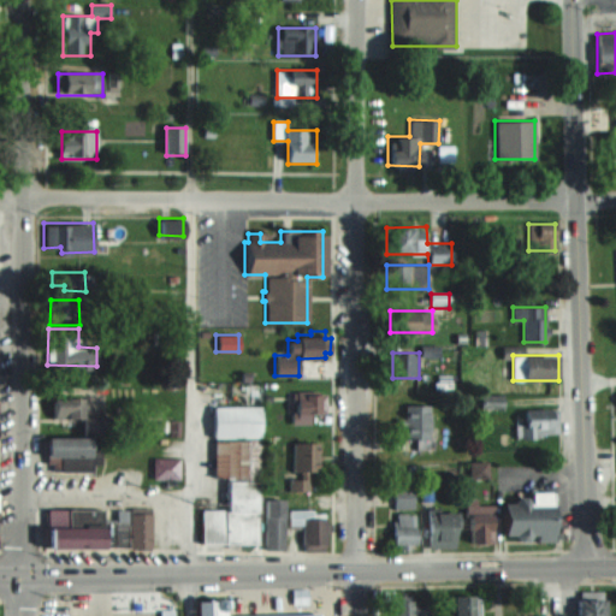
[(291,390),(317,389),(317,392),(325,392),(325,412),(311,412),(311,421),(291,422),(291,409),(291,390)]
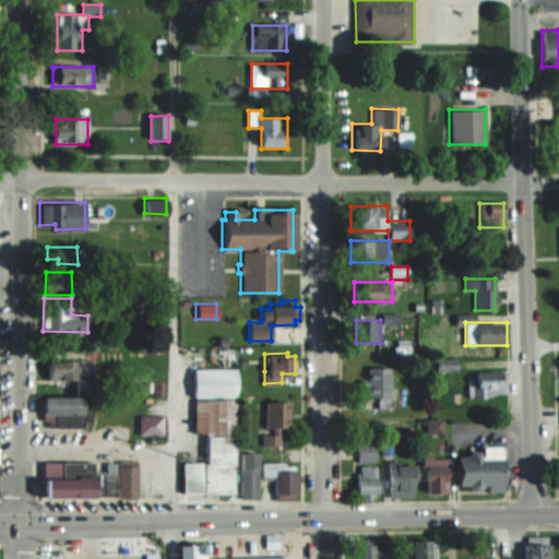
[(458,358),(438,358),(438,370),(458,370),(458,358)]
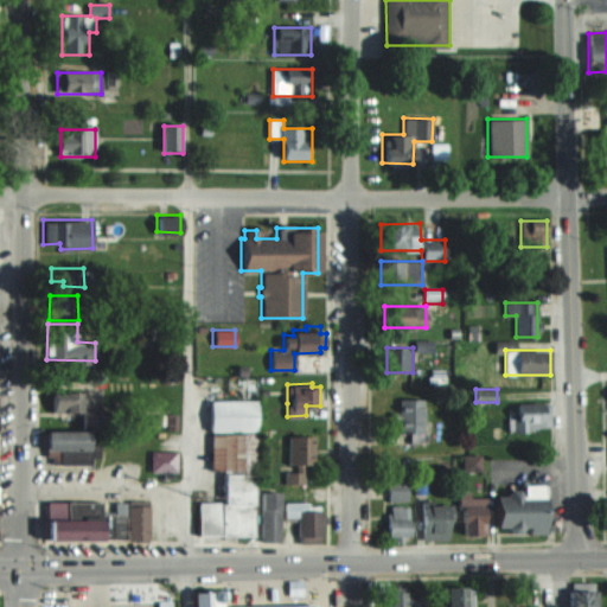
[(52,390),(80,390),(80,410),(52,410),(52,390)]
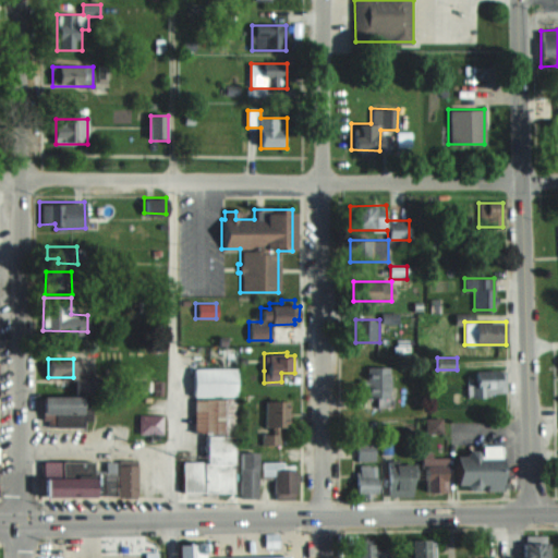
[(192,366),(235,365),(235,396),(192,396),(192,366)]
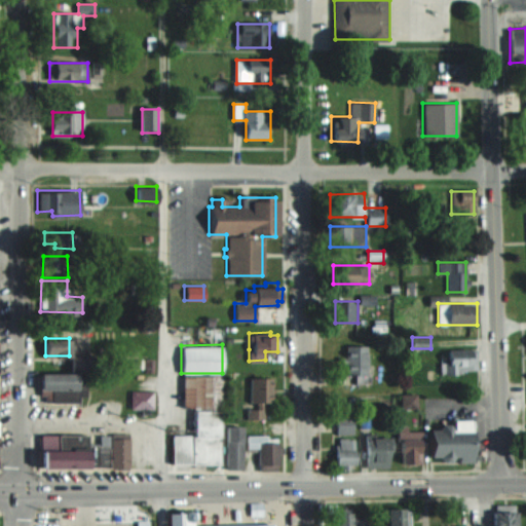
[(354,384),(371,384),(371,372),(367,372),(367,345),(344,345),(344,374),(354,374),(354,384)]
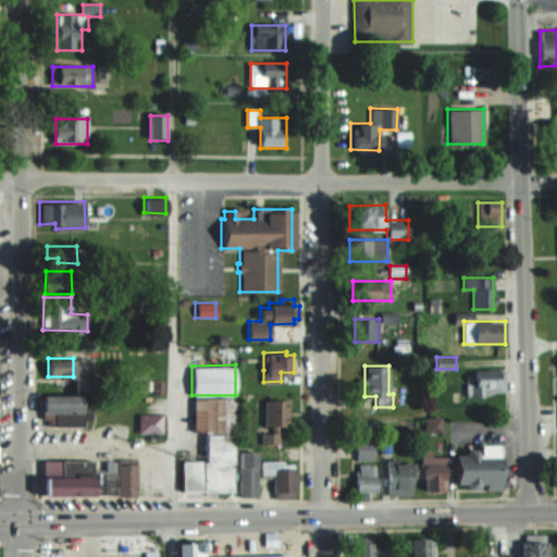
[(505,370),(469,370),(469,395),(505,395),(505,370)]
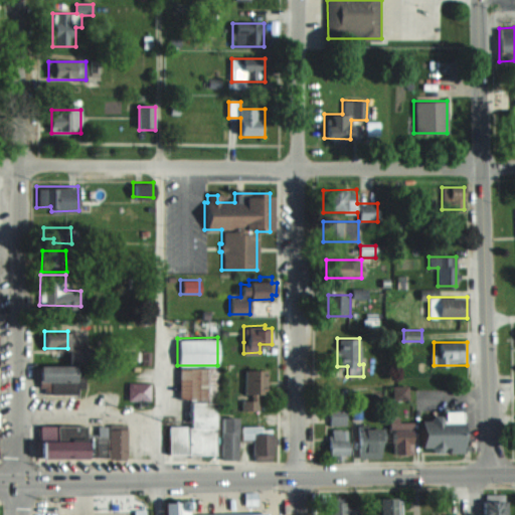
[(69,346),(88,345),(87,363),(69,363),(69,346)]
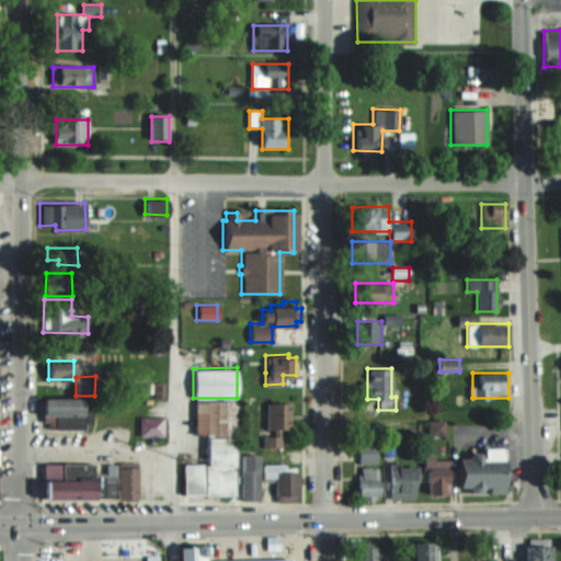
[(152,380),(163,381),(163,397),(152,396),(152,380)]
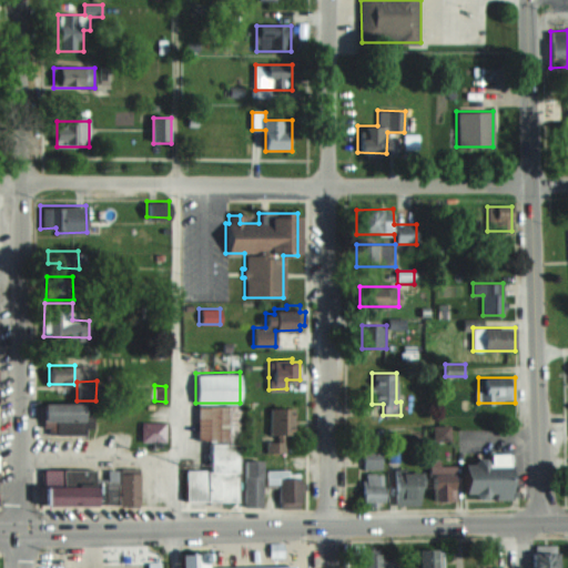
[(42,402),(87,403),(87,411),(92,411),(92,427),(85,426),(84,435),(48,433),(48,426),(42,426),(42,402)]
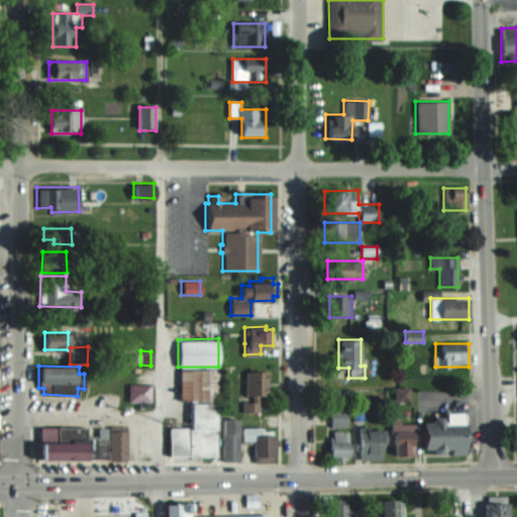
[(180,369),(218,368),(218,400),(180,399),(180,369)]
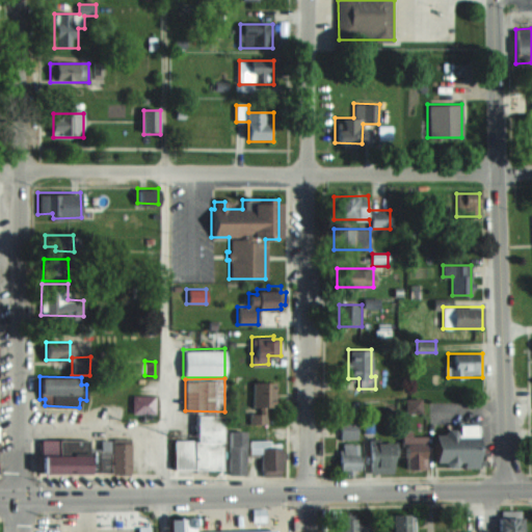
[(254,380),(275,381),(275,405),(268,405),(268,423),(250,423),(250,413),(260,413),(260,405),(254,406),(254,380)]
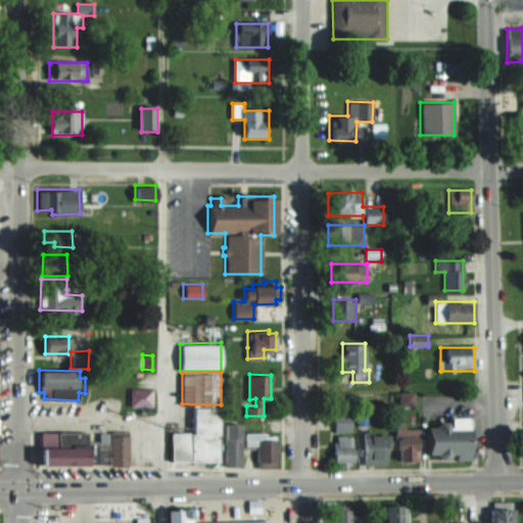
[(130,386),(152,387),(152,406),(130,406),(130,386)]
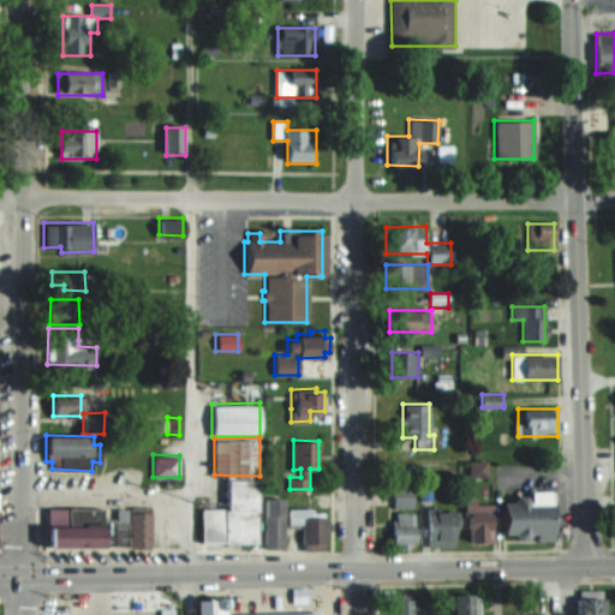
[(228,478),(258,478),(258,541),(203,541),(202,507),(228,507),(228,478)]
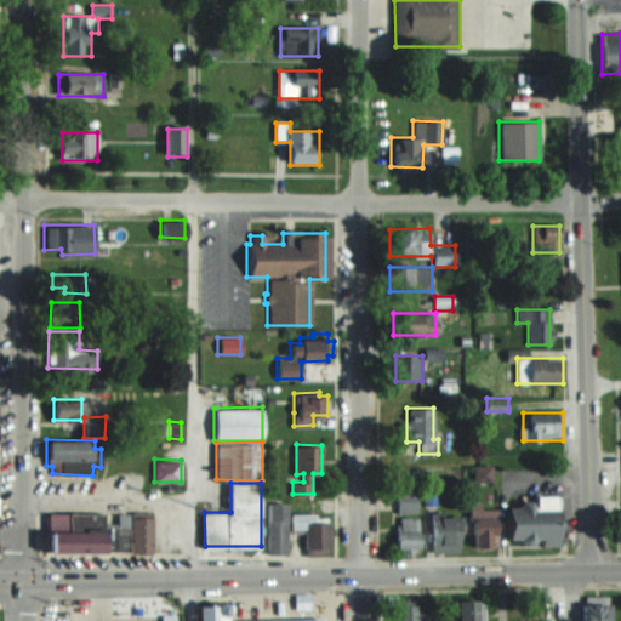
[(397,513),(419,513),(419,491),(397,491),(397,513)]
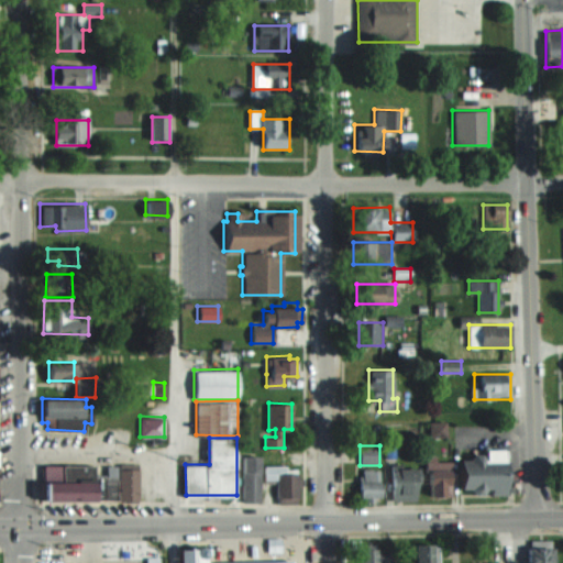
[(483,457),(482,454),(481,452),(473,452),(470,457),(460,459),(460,487),(468,487),(473,493),(481,493),(485,487),(490,487),(490,494),(505,493),(505,460),(503,460),(503,448),(483,448),(483,457)]
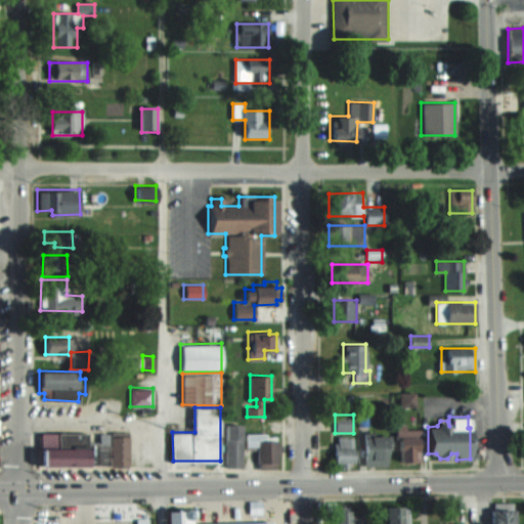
[(226,423),(226,466),(242,466),(243,423),(226,423)]
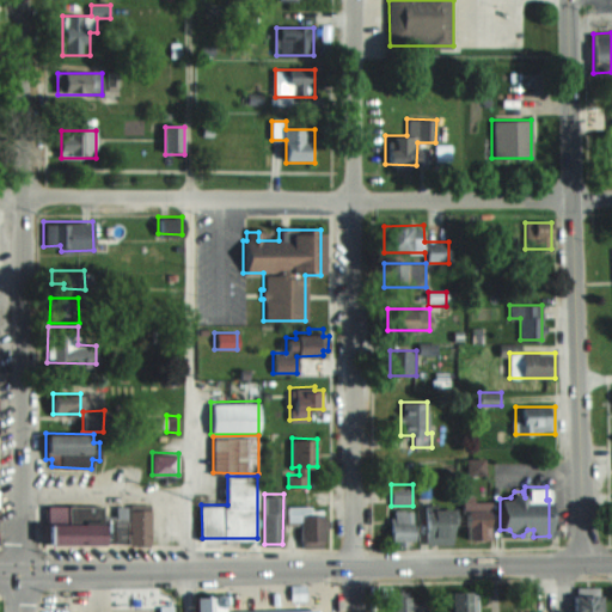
[(487,502),(461,503),(463,540),(488,539),(487,502)]
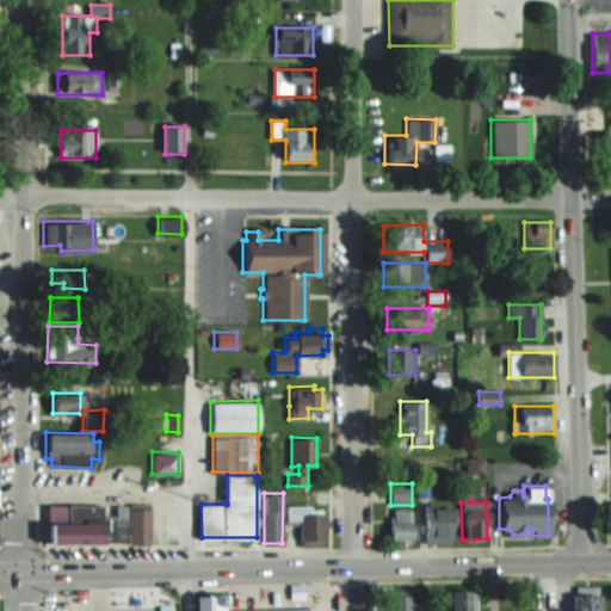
[(288,505),(310,504),(310,507),(321,507),(321,512),(325,511),(323,545),(302,547),(302,538),(300,539),(300,523),(288,523),(288,505)]
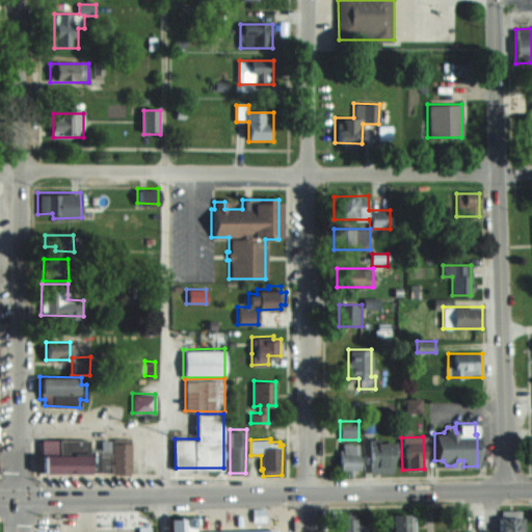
[(86,476),(86,474),(86,450),(86,440),(40,440),(38,475),(86,476)]
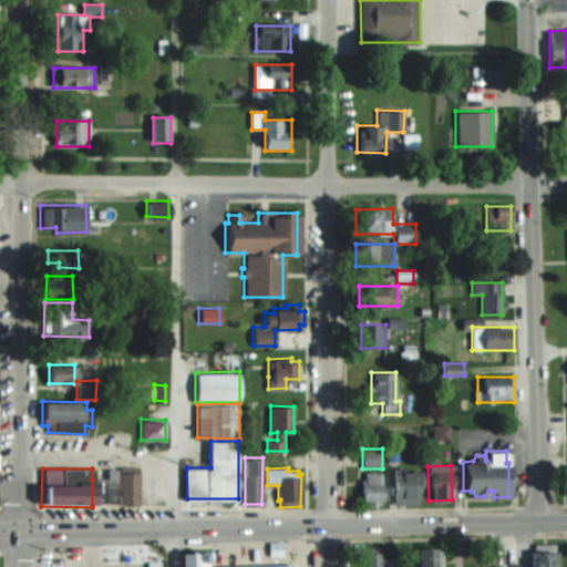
[(136,505),(137,468),(117,468),(117,480),(117,505),(136,505)]
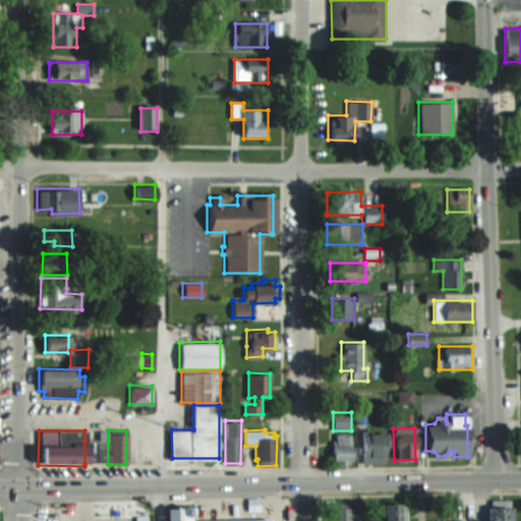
[(386,432),(361,432),(361,462),(386,462),(386,432)]
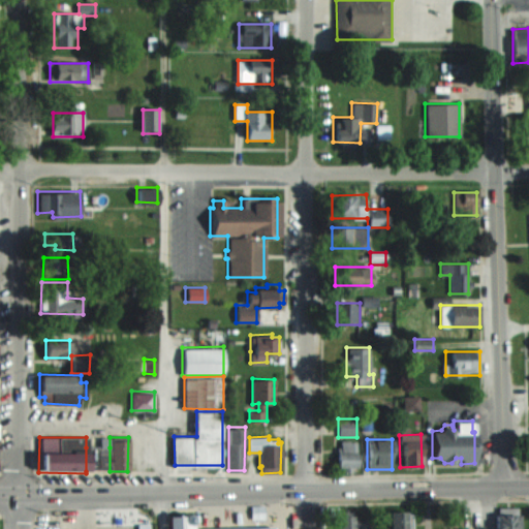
[(358,440),(336,440),(336,469),(358,469),(358,440)]
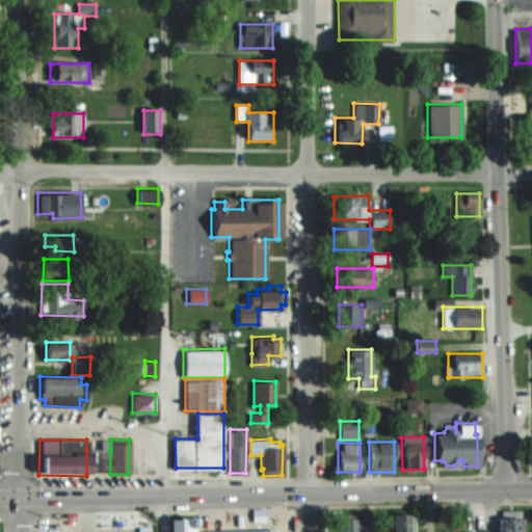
[(110,474),(110,450),(86,450),(86,474),(110,474)]
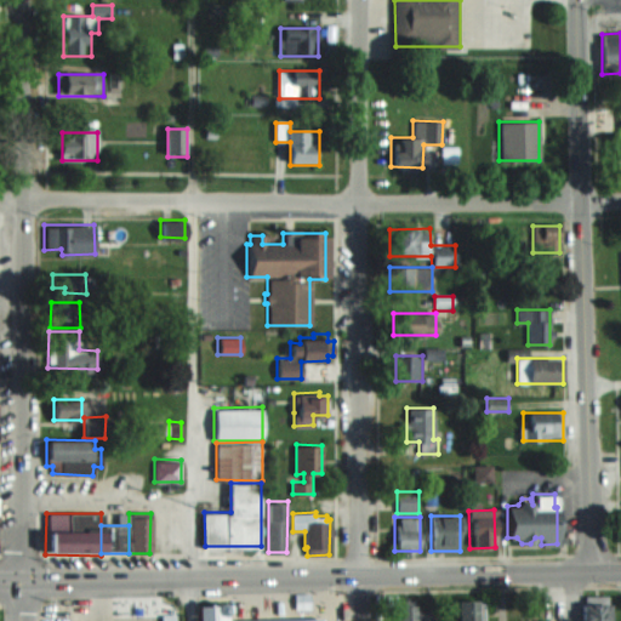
[(454,620),(483,620),(483,600),(455,600),(454,620)]
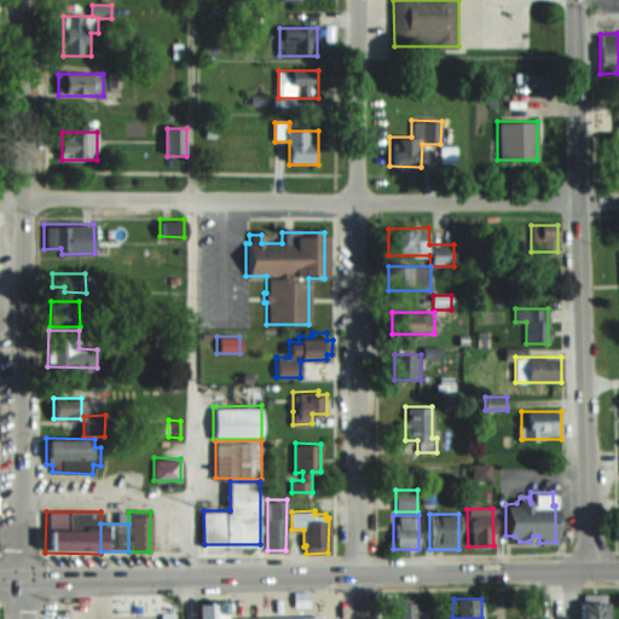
[(611,601),(577,601),(576,618),(602,618),(603,618),(611,618),(611,601)]
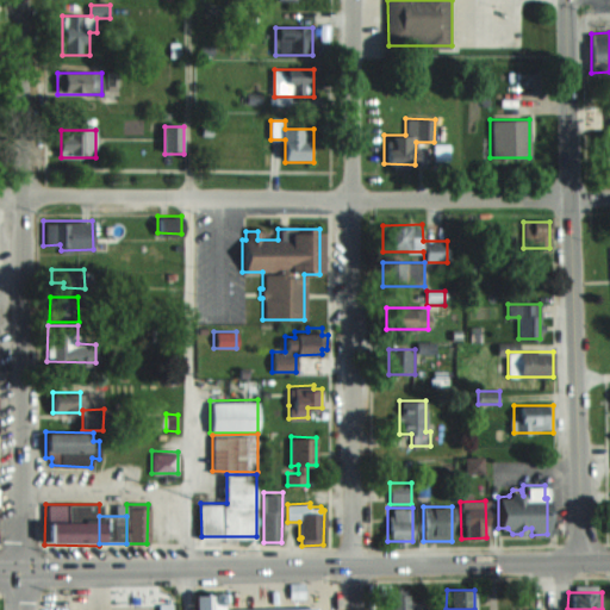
[(423,609),(423,595),(390,596),(390,609),(423,609)]
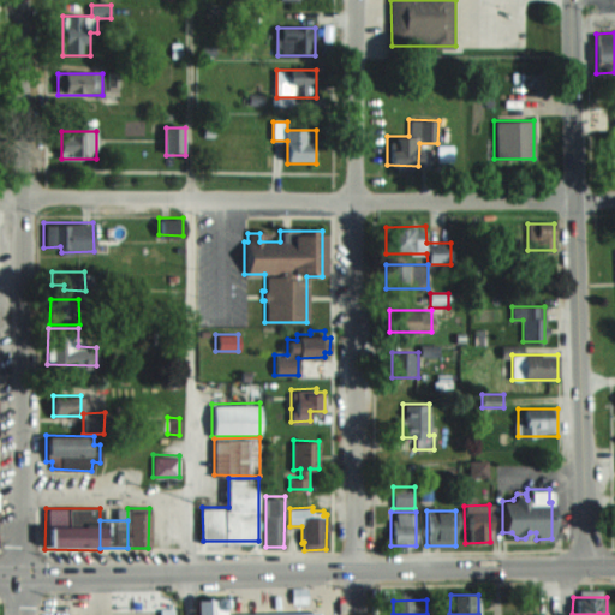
[(192,614),(192,603),(221,603),(221,614),(192,614)]
